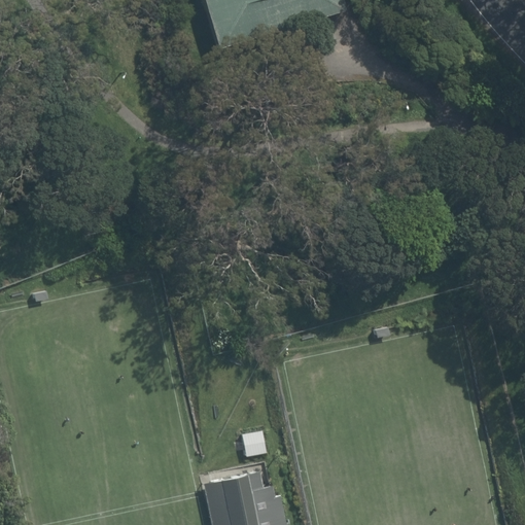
[(202,0),(217,49),(345,11),(342,0),(202,0)]
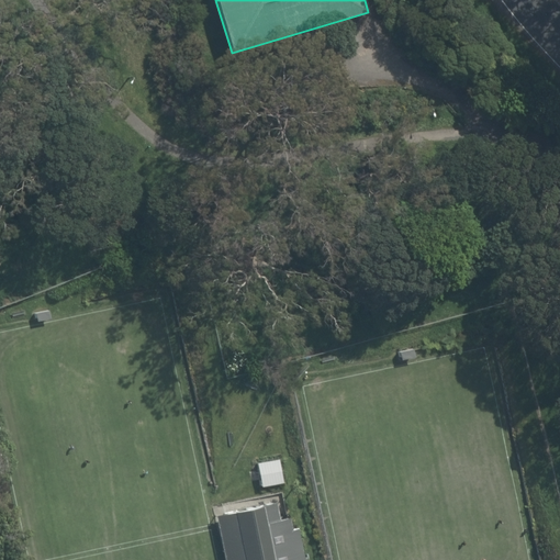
[(415,350),(400,354),(401,360),(416,357),(415,350)]
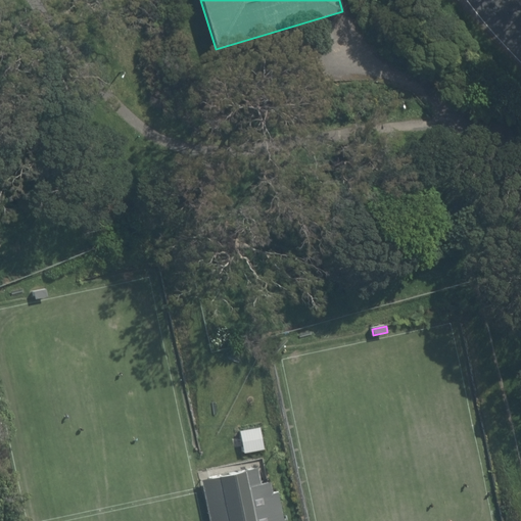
[(182,382),(184,395),(190,393),(188,381),(182,382)]
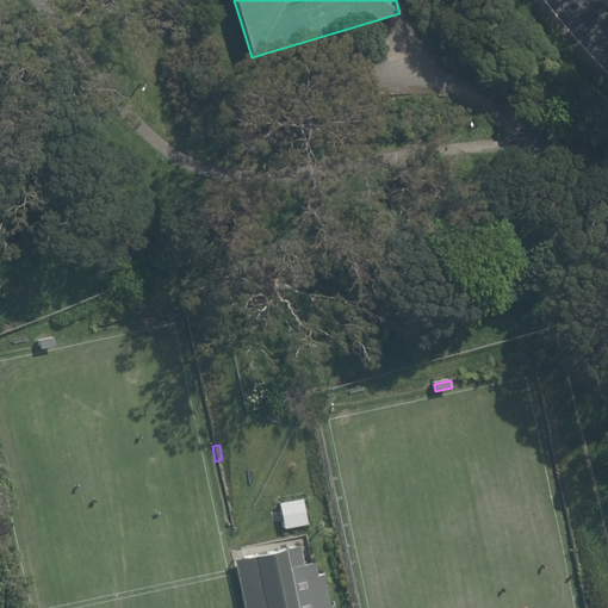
[(281,512),(285,531),(309,526),(305,507),(281,512)]
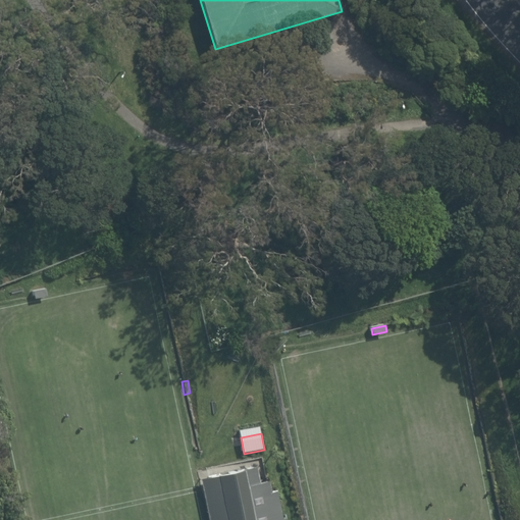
[(283,519),(282,515),(278,491),(272,492),(270,482),(261,484),(257,468),(201,480),(209,519),(283,519)]
